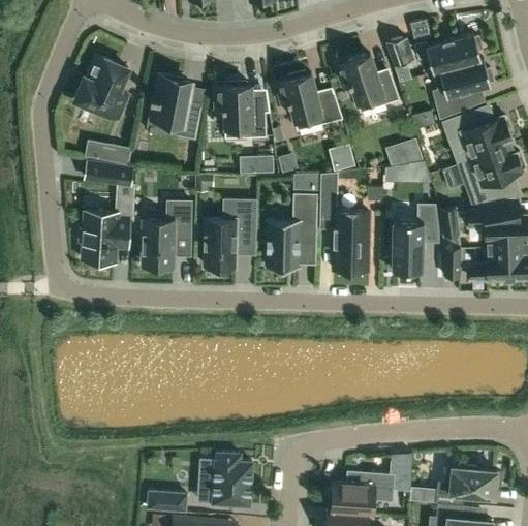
[(432,73),(483,60),(483,59),(479,60),(477,51),(482,50),(477,37),(474,38),(473,35),(427,48),(425,42),(414,45),(418,59),(428,57),(432,73)]
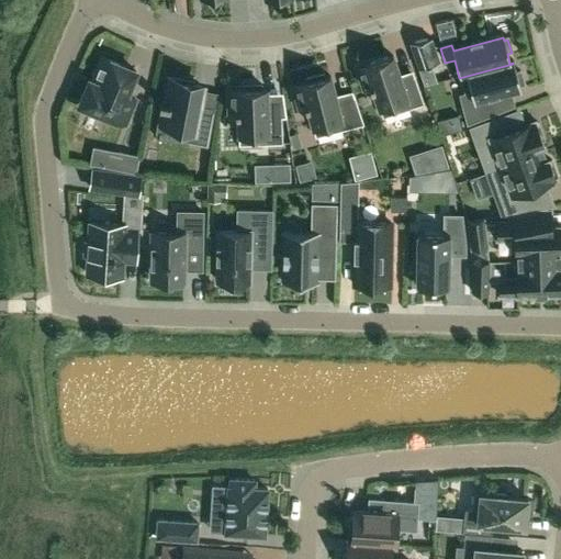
[(418,73),(439,65),(430,41),(410,45),(418,73)]
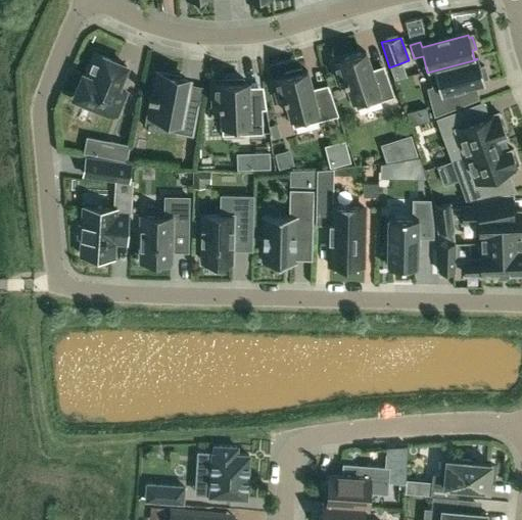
[(365,54),(331,65),(337,85),(343,83),(344,86),(346,85),(356,111),(393,99),(385,74),(373,78),(365,54)]
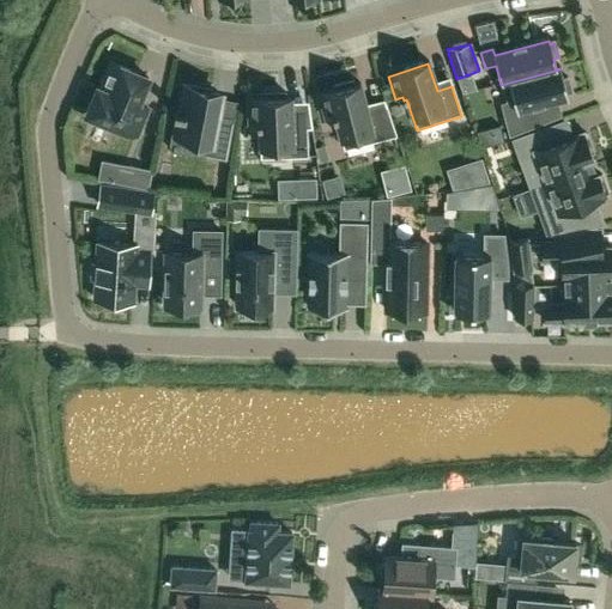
[(135,75),(110,66),(100,92),(96,91),(85,117),(135,136),(146,110),(137,107),(147,80),(144,79),(143,83),(134,79),(135,75)]
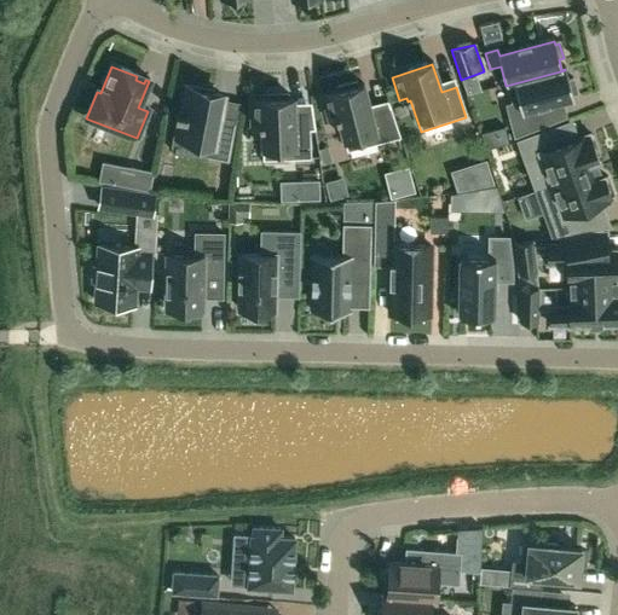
[(565,70),(506,86),(506,87),(507,87),(512,105),(506,108),(514,139),(543,128),(538,110),(573,100),(572,97),(577,96),(572,81),(569,82),(565,70)]
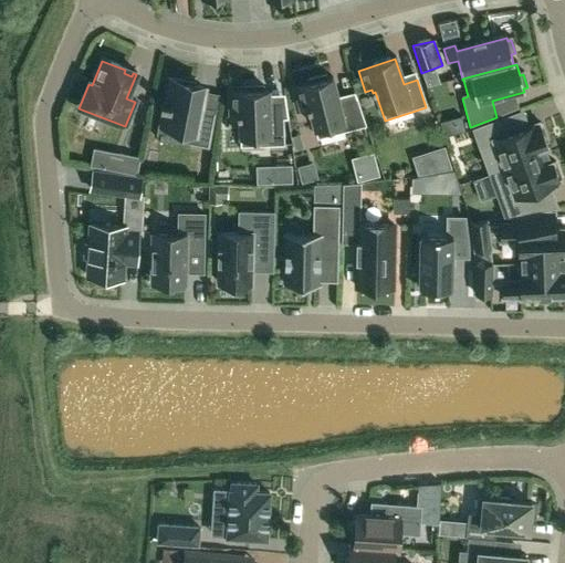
[(294,89),(300,111),(306,108),(306,112),(310,111),(317,141),(365,127),(356,101),(338,105),(332,80),(326,81),(325,76),(307,82),(309,85),(294,89)]
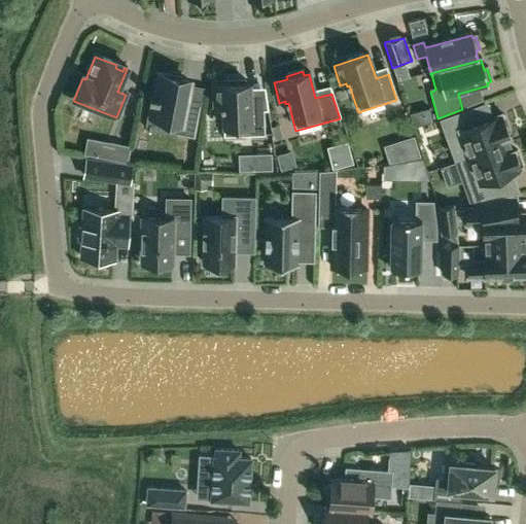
[(152,103),(150,120),(178,125),(176,137),(193,139),(198,109),(183,106),(187,84),(167,81),(168,78),(158,77),(153,100),(148,99),(147,102),(152,103)]
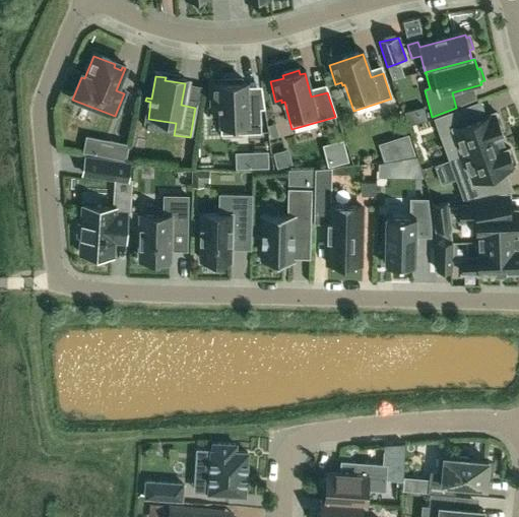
[(223,81),(223,84),(210,85),(211,106),(217,106),(217,108),(219,108),(220,135),(261,134),(260,108),(247,108),(246,83),(241,83),(241,80),(223,81)]
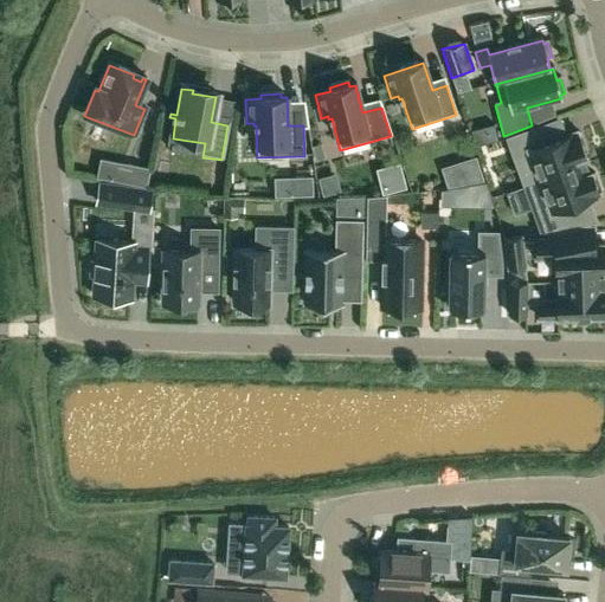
[(525,188),(585,166),(583,159),(585,157),(584,154),(586,153),(580,135),(577,136),(577,134),(541,147),(534,130),(507,141),(525,188)]
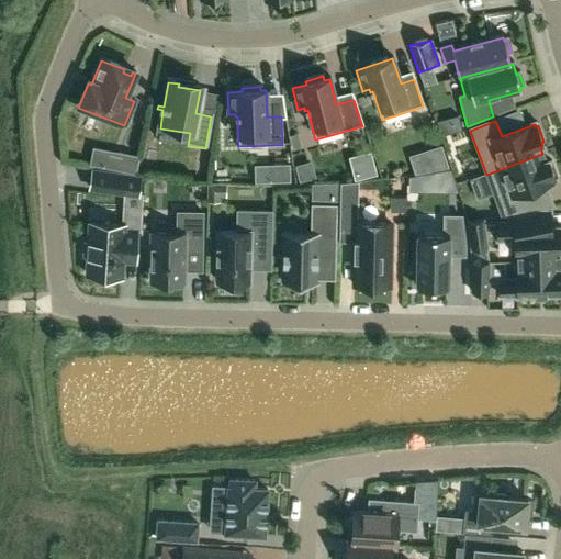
[(298,141),(289,143),(292,156),(302,154),(298,141)]
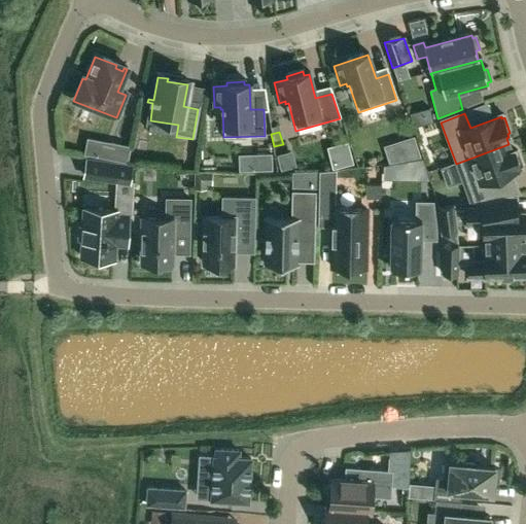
[(388,165),(420,159),(413,138),(383,148),(388,165)]
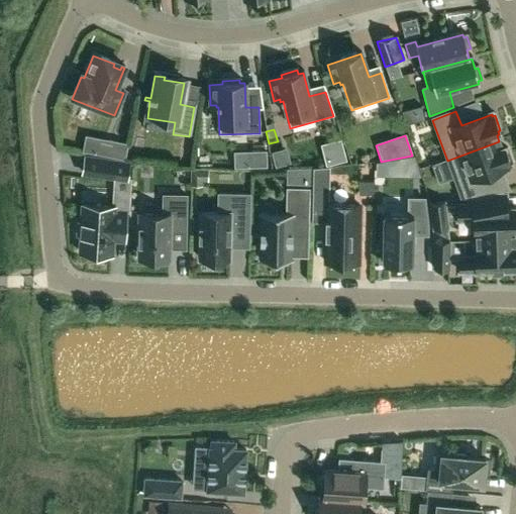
[(487,195),(481,179),(511,168),(510,166),(513,165),(507,149),(505,150),(504,147),(502,148),(499,141),(447,161),(461,200),(487,195)]
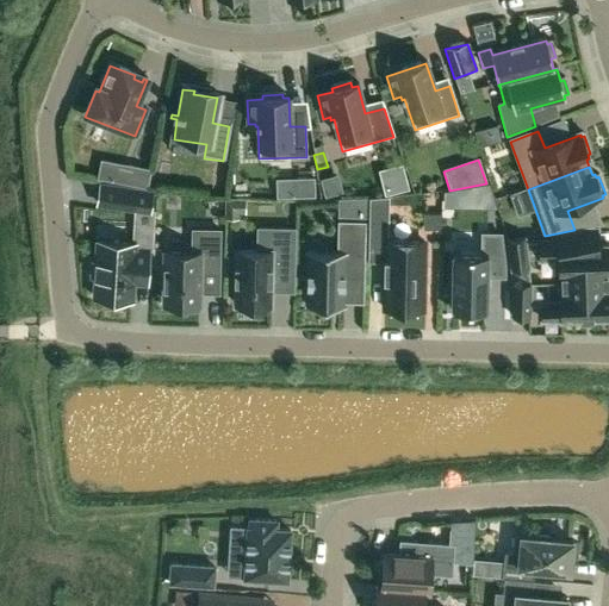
[(151,176),(100,168),(97,186),(148,195),(151,176)]
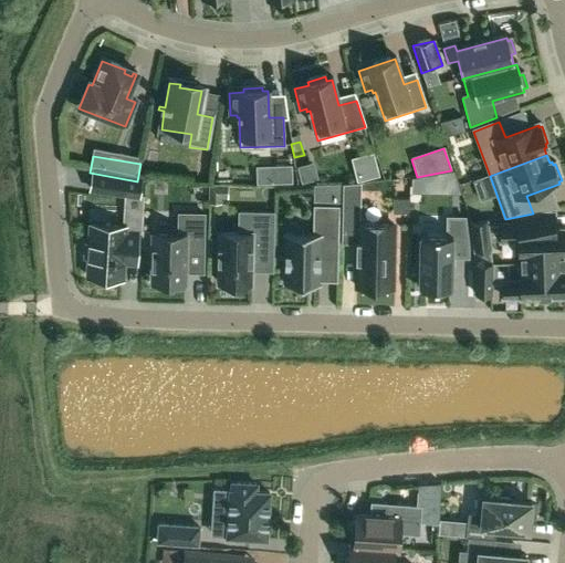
[(374,159),(352,165),(357,188),(379,184),(374,159)]
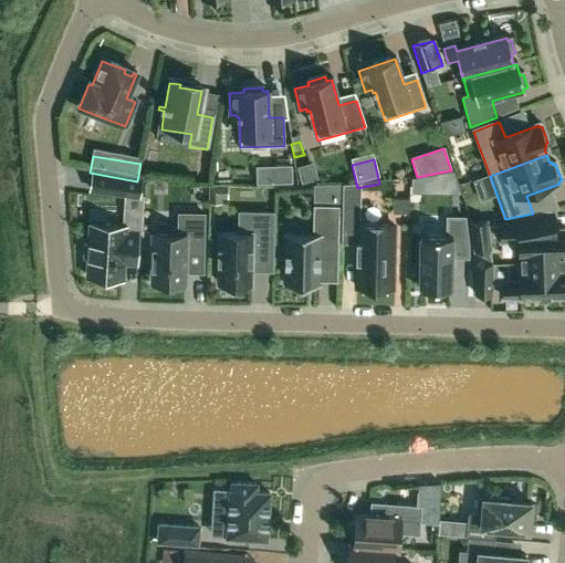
[(313,169),(297,174),(302,190),(318,186),(313,169)]
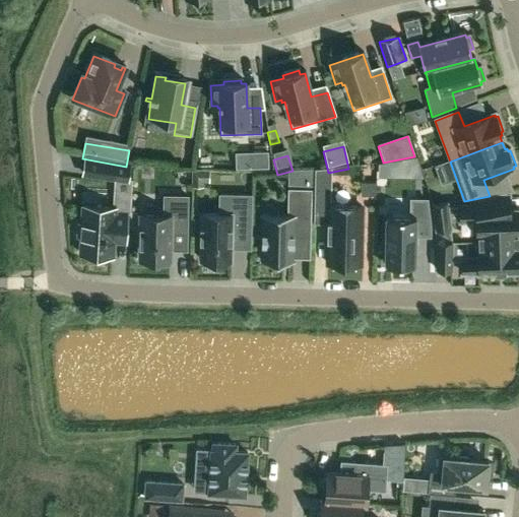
[(268,158),(235,159),(236,176),(268,175),(268,158)]
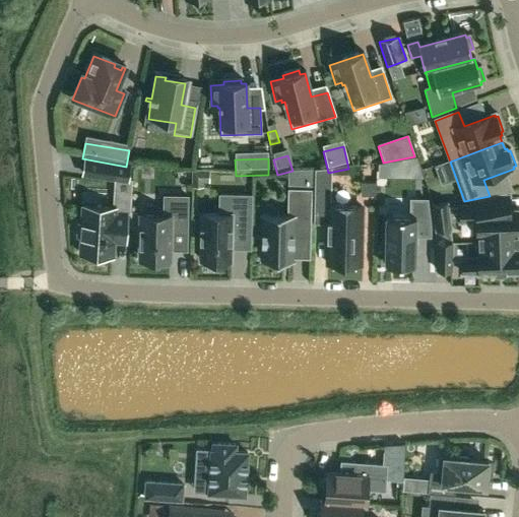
[(414,159),(404,160),(404,178),(418,178),(414,159)]
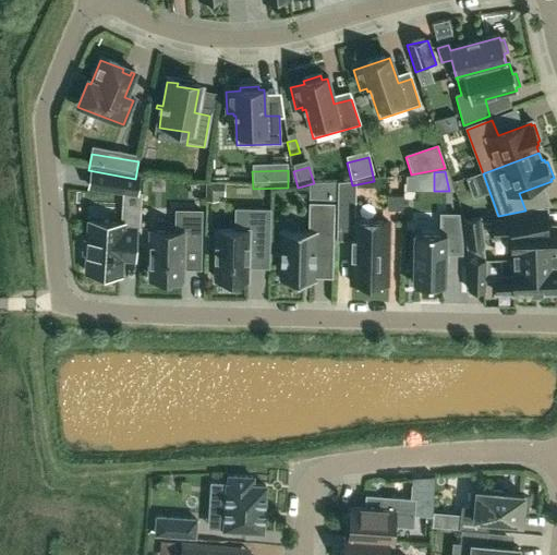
[(140,180),(91,175),(88,195),(123,201),(142,200),(140,180)]
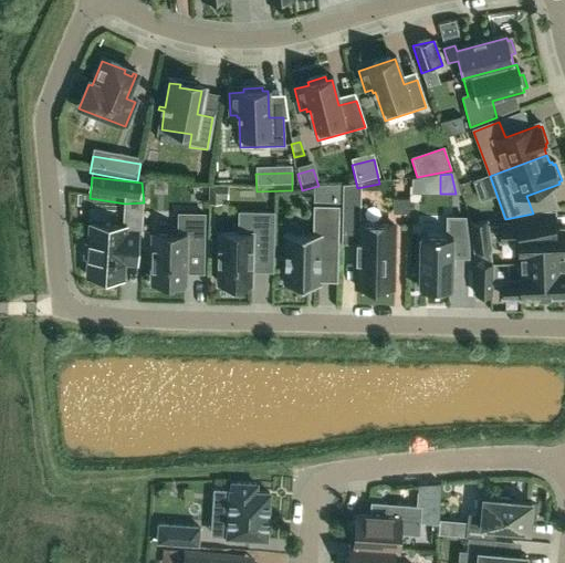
[(341,244),(356,246),(355,289),(362,289),(362,293),(385,293),(385,289),(391,289),(393,228),(358,227),(361,190),(343,193),(341,244)]
